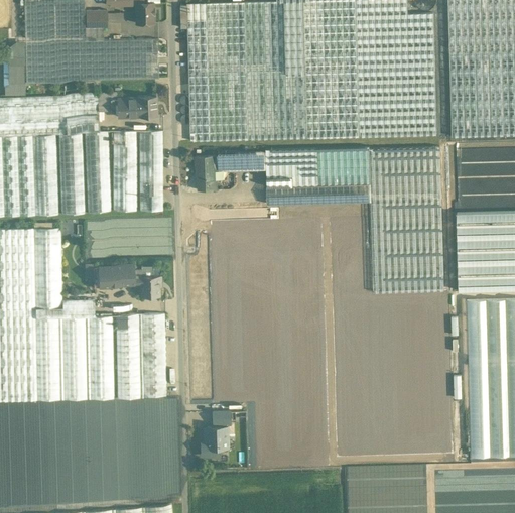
[(85,0),(24,0),(26,84),(159,81),(158,41),(104,42),(86,42),(86,29),(85,0)]
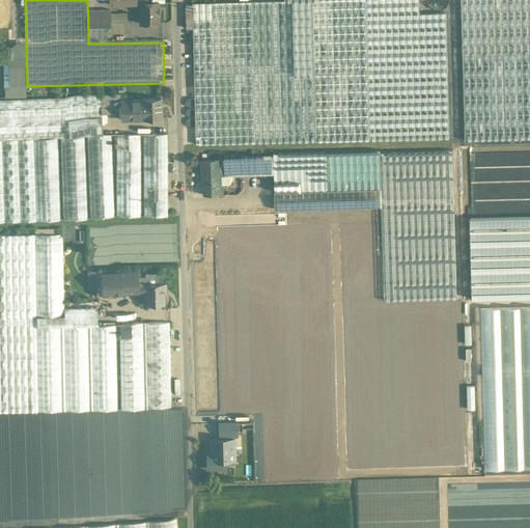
[(151,0),(121,0),(122,7),(140,6),(141,26),(159,26),(159,17),(160,17),(160,10),(159,10),(158,5),(152,5),(151,0)]
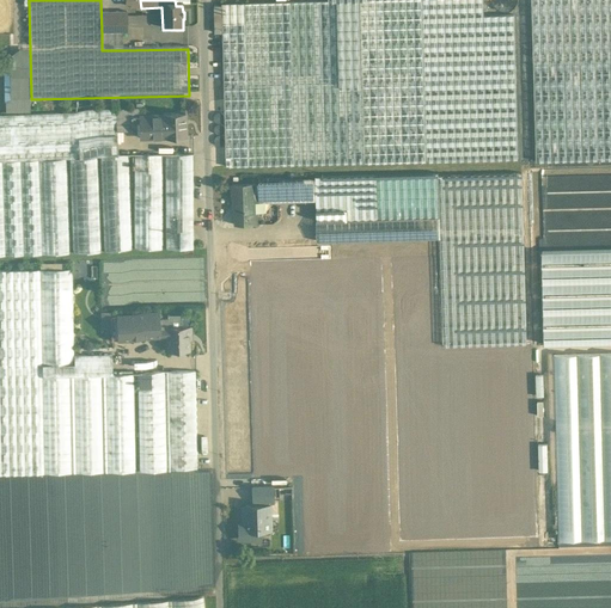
[(329,0),(330,4),(222,7),(222,8),(224,36),(227,170),(519,163),(515,18),(484,19),(484,0),(329,0)]
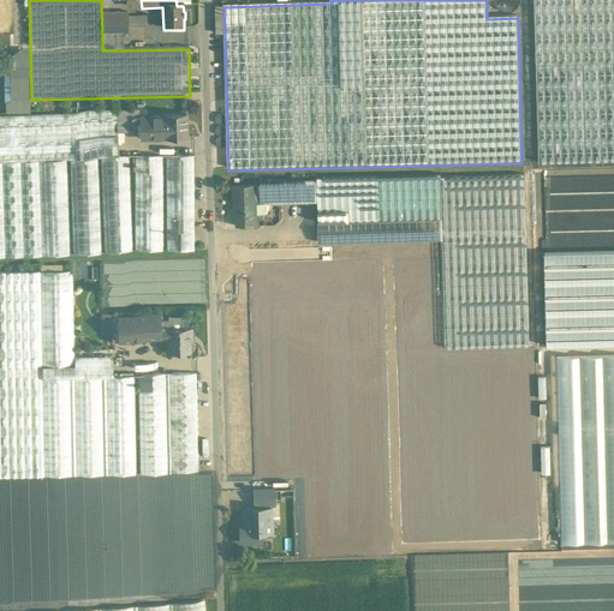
[(518,5),(519,0),(518,0),(494,0),(495,0),(496,5),(499,10),(502,12),(507,12),(512,12),(516,9),(518,5)]
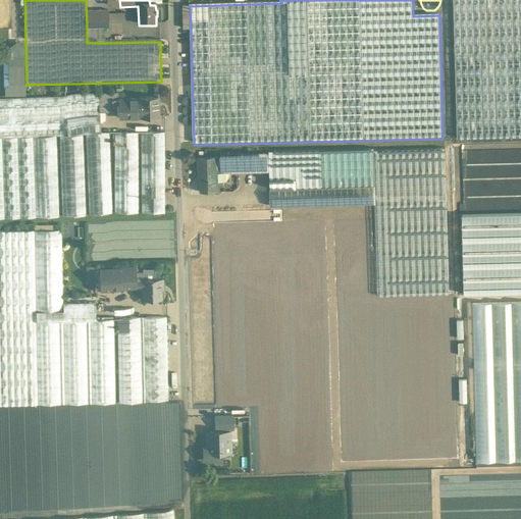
[(520,0),(454,0),(458,141),(520,139),(520,0)]
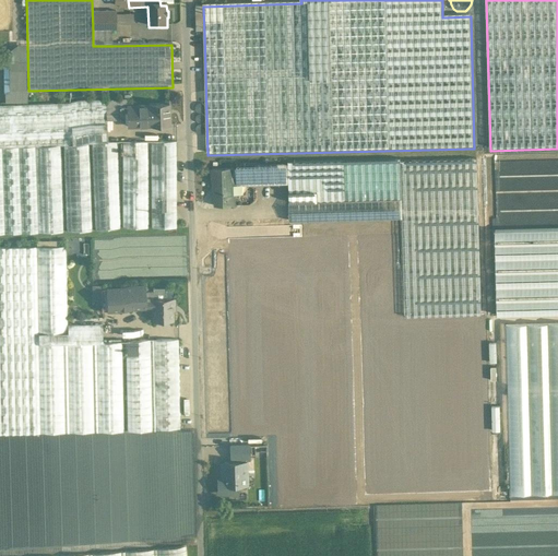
[(117,13),(93,13),(94,32),(113,31),(117,31),(117,13)]
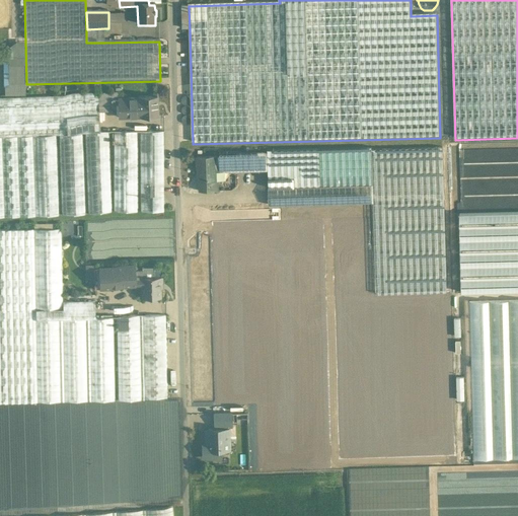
[(87,29),(86,29),(86,43),(104,43),(104,29),(104,28),(87,29)]
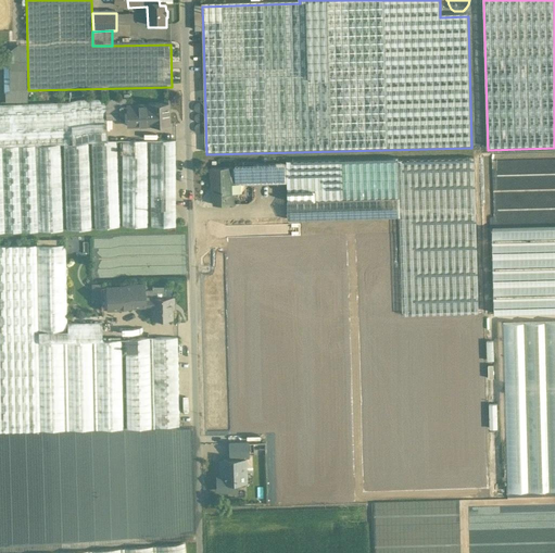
[(5,92),(27,92),(26,45),(17,45),(4,59),(5,92)]
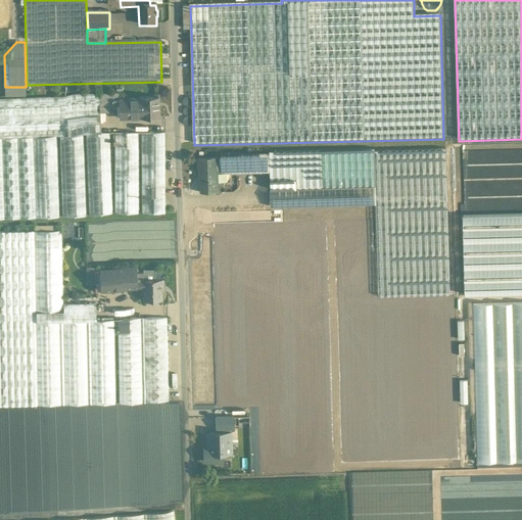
[(99,95),(0,98),(0,131),(67,129),(67,119),(101,117),(101,114),(100,114),(99,95)]
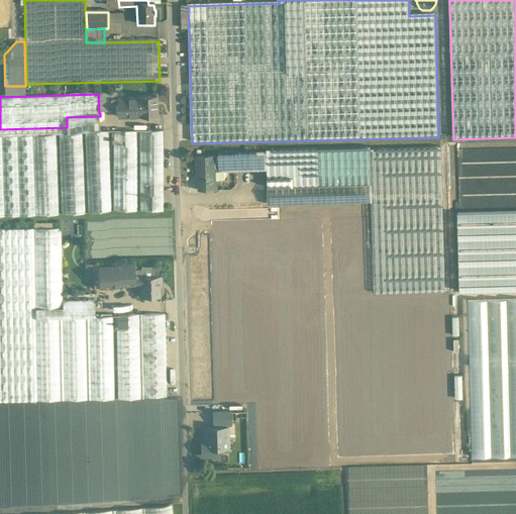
[(122,94),(98,94),(99,113),(100,113),(118,112),(118,100),(122,100),(122,94)]
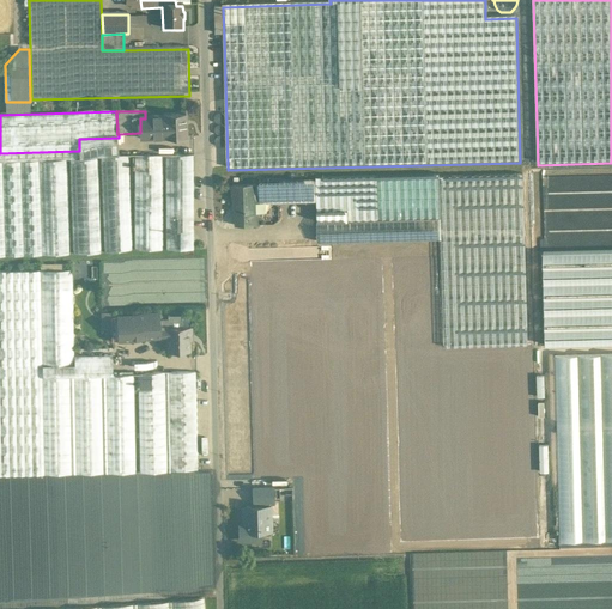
[(145,119),(140,119),(140,133),(140,141),(187,139),(187,116),(164,116),(164,117),(145,119)]
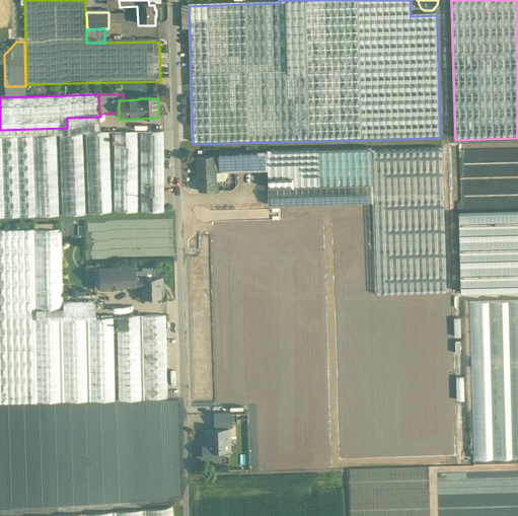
[(100,117),(67,118),(67,128),(0,130),(0,137),(56,136),(59,135),(83,135),(86,135),(100,134),(100,117)]
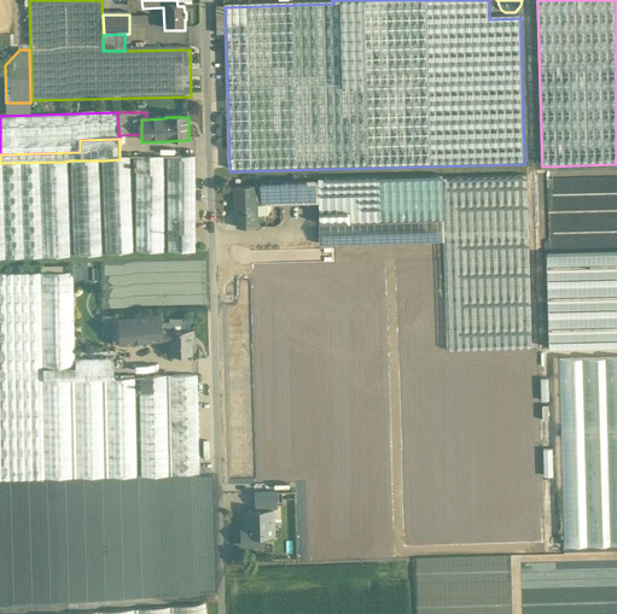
[(120,159),(103,161),(105,256),(133,255),(131,159),(120,159)]
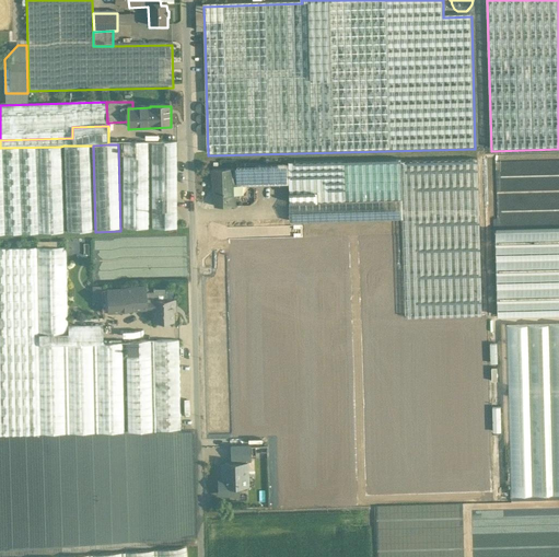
[(149,144),(124,144),(124,152),(121,152),(121,155),(124,155),(124,159),(149,159),(149,144)]
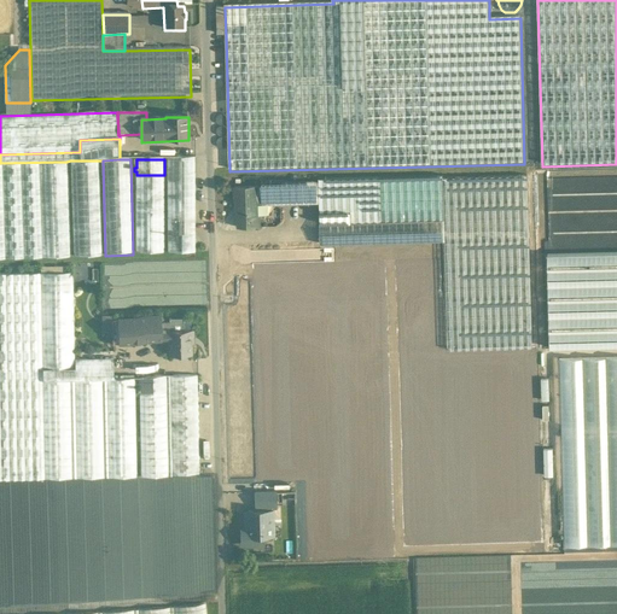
[(196,159),(168,159),(168,255),(196,255),(196,159)]
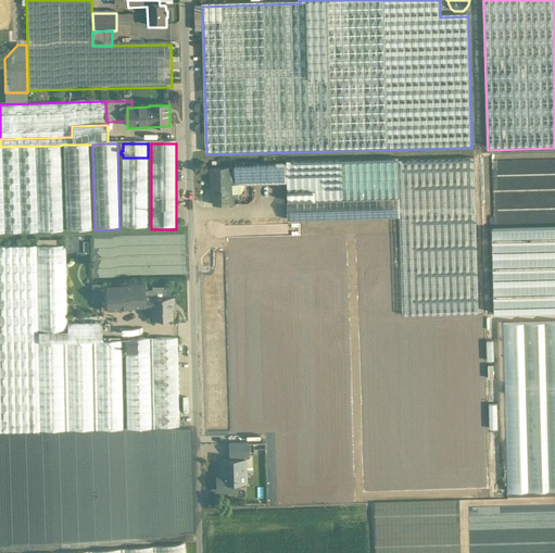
[(89,145),(63,145),(66,231),(91,230),(89,145)]
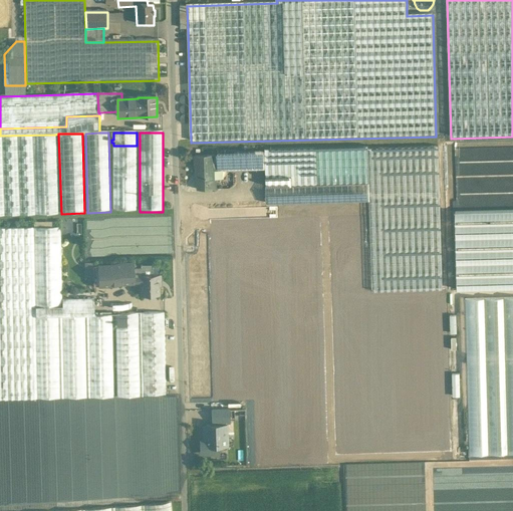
[(55,135),(0,136),(0,216),(58,214),(55,135)]
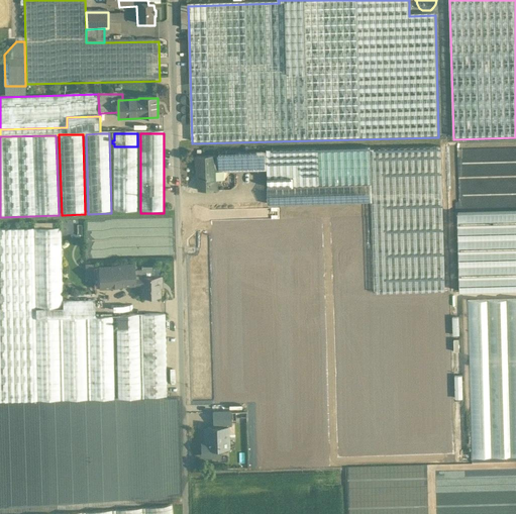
[(114,146),(114,213),(137,213),(137,146),(114,146)]
